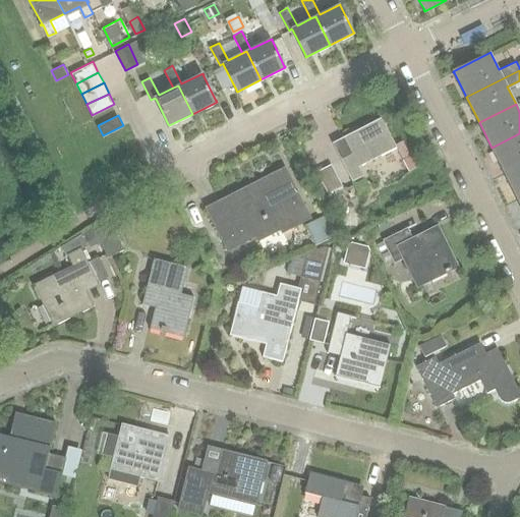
[(359,165),(397,146),(382,116),(344,136),(352,153),(341,158),(352,180),(363,174),(359,165)]
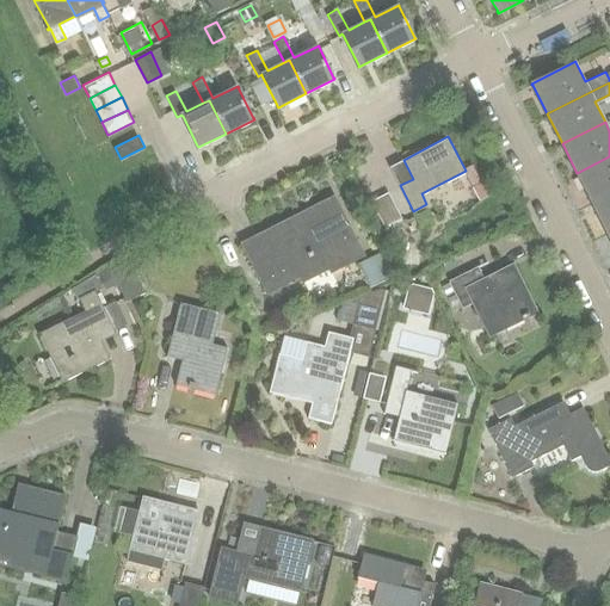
[(609,156),(577,173),(592,202),(609,193),(609,156)]
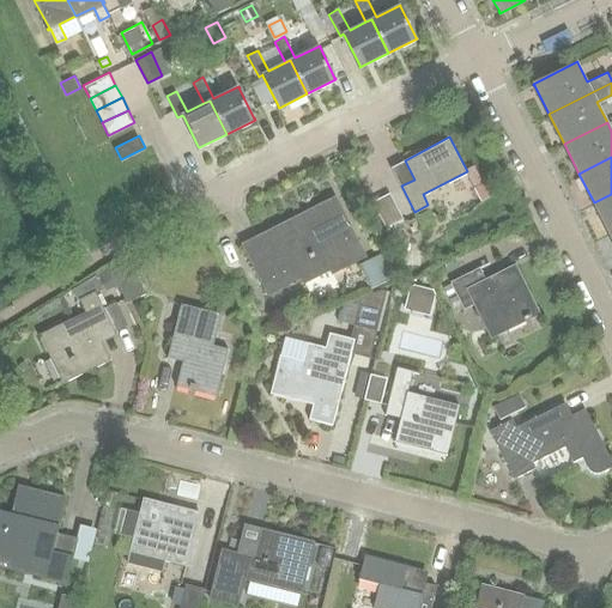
[(484,181),(474,187),(480,200),(491,194),(484,181)]
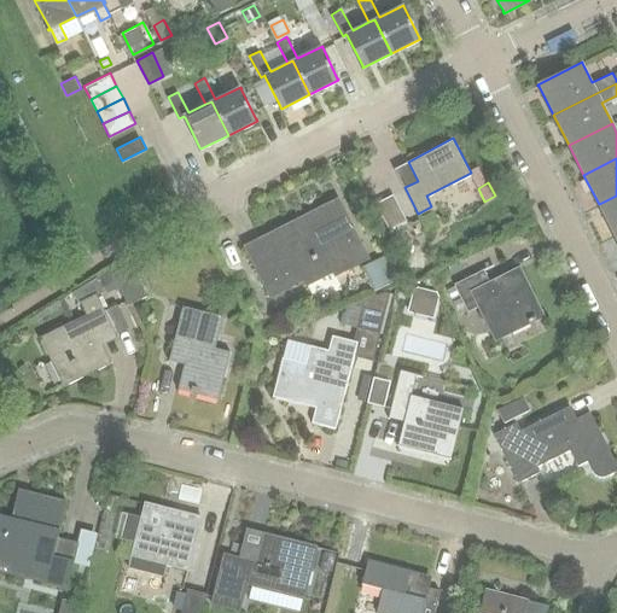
[(393,193),(377,202),(390,228),(407,220),(393,193)]
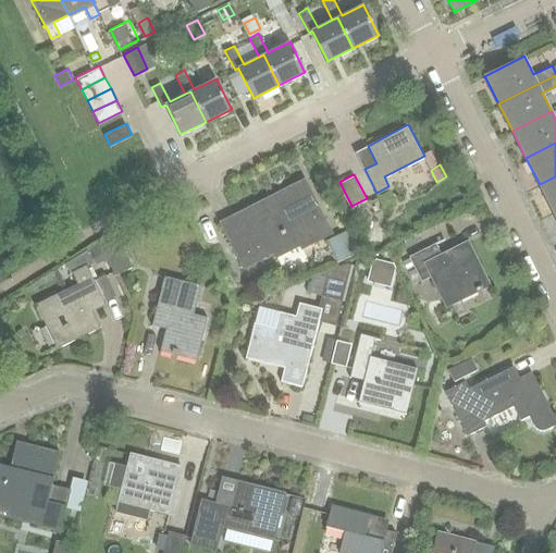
[(299,243),(301,246),(331,231),(331,233),(333,232),(305,176),(220,220),(243,267),(247,265),(251,266),(252,265),(252,261),(258,259),(260,260),(261,260),(260,258),(264,256),(268,257),(269,256),(269,254),(274,250),(276,254),(299,243)]
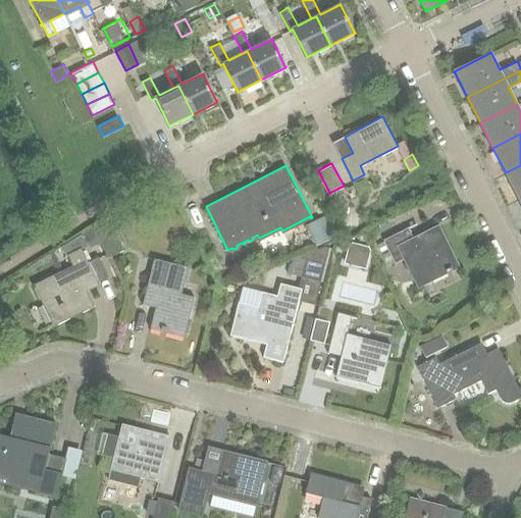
[(520,165),(506,172),(518,198),(520,197),(520,165)]
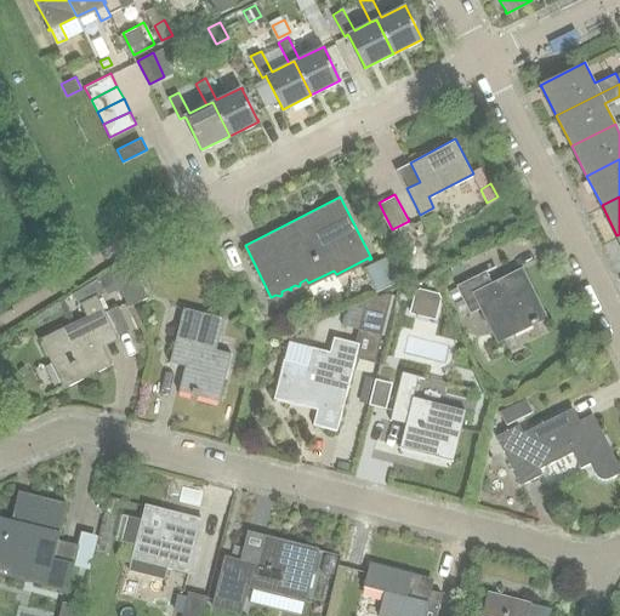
[(392,254),(364,266),(375,290),(403,278),(392,254)]
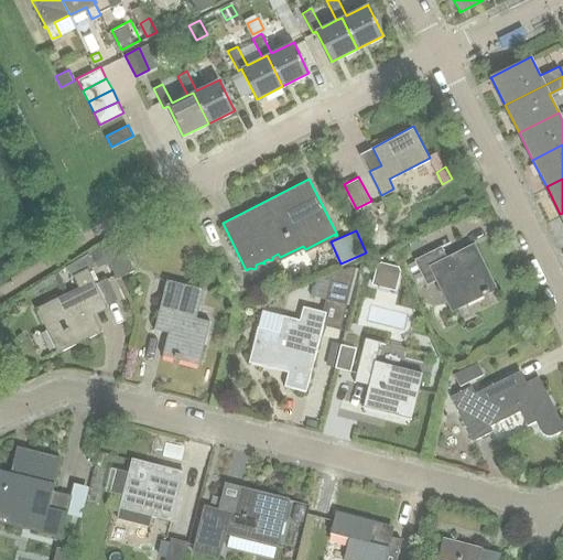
[(117,278),(134,269),(119,239),(103,248),(117,278)]
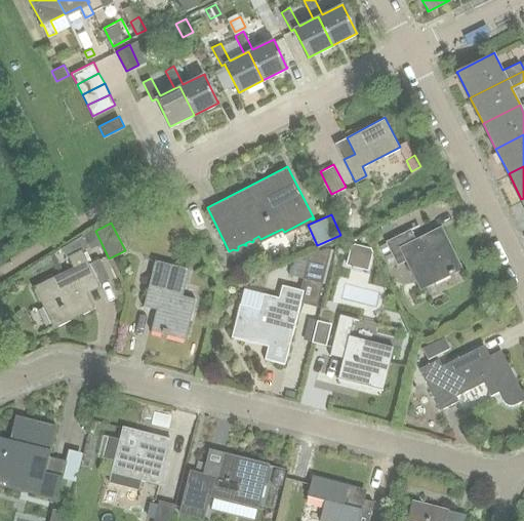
[(409,228),(386,240),(398,263),(407,258),(421,286),(460,267),(441,227),(415,240),(409,228)]
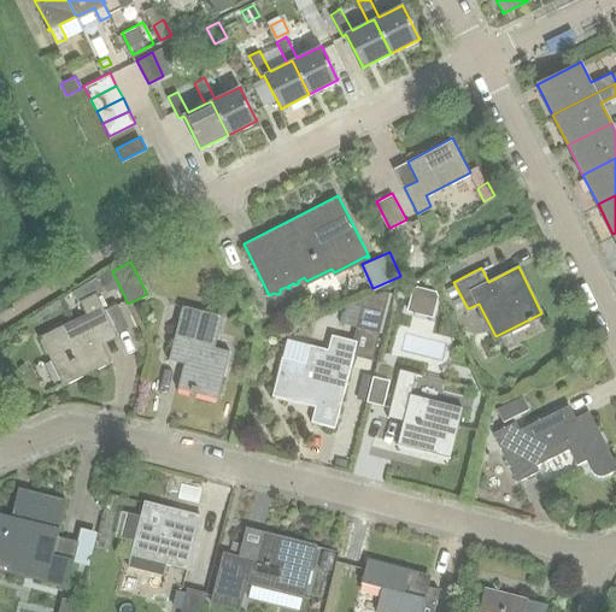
[(462,311),(467,309),(453,282),(449,284),(462,311)]
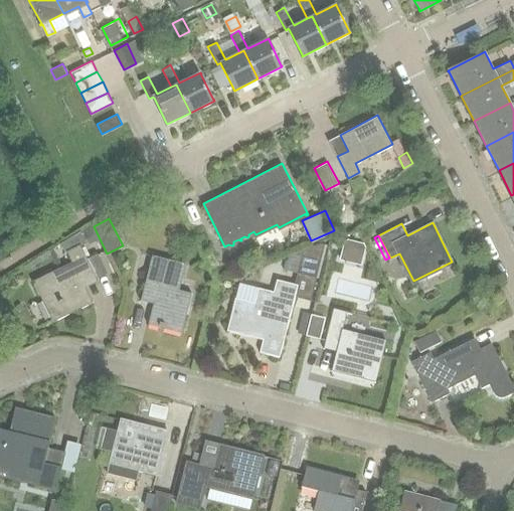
[(345,240),(343,247),(364,253),(366,245),(365,243),(362,241),(359,239),(351,239),(347,239),(345,240)]
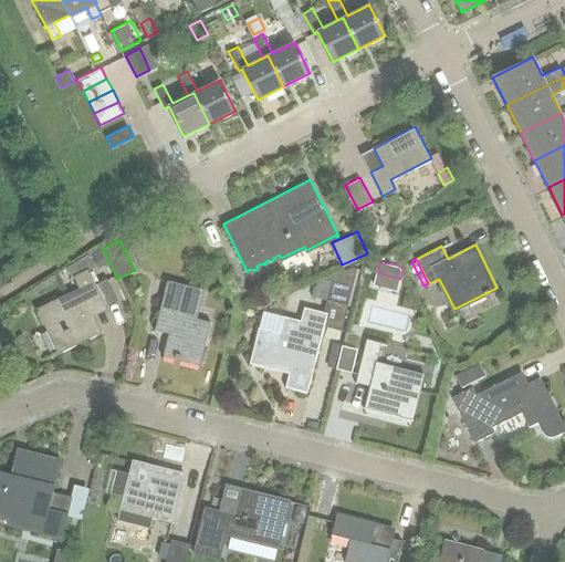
[(348,302),(357,267),(353,266),(333,273),(326,297),(348,302)]
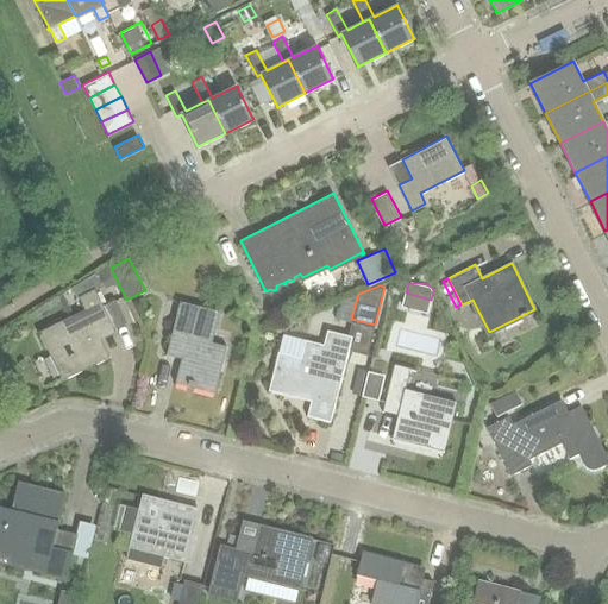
[(101,339),(116,331),(95,288),(79,296),(85,308),(39,331),(62,379),(110,356),(101,339)]
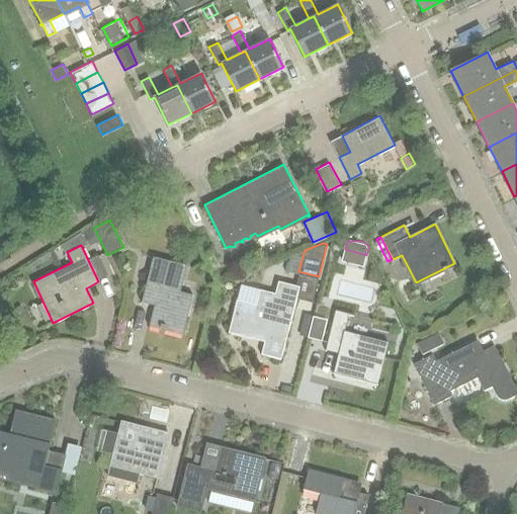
[(193,293),(180,289),(186,264),(153,255),(142,301),(154,305),(149,325),(183,334),(193,293)]
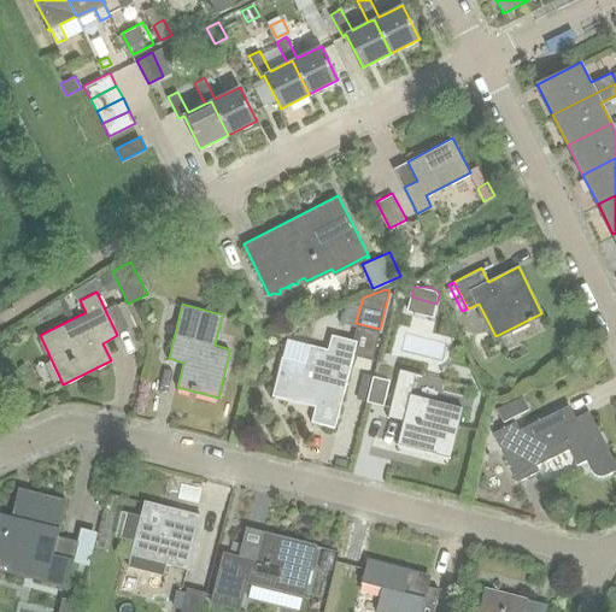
[(312,421),(335,427),(357,340),(332,334),(328,347),(309,342),(304,362),(285,357),(275,393),(317,404),(312,421)]
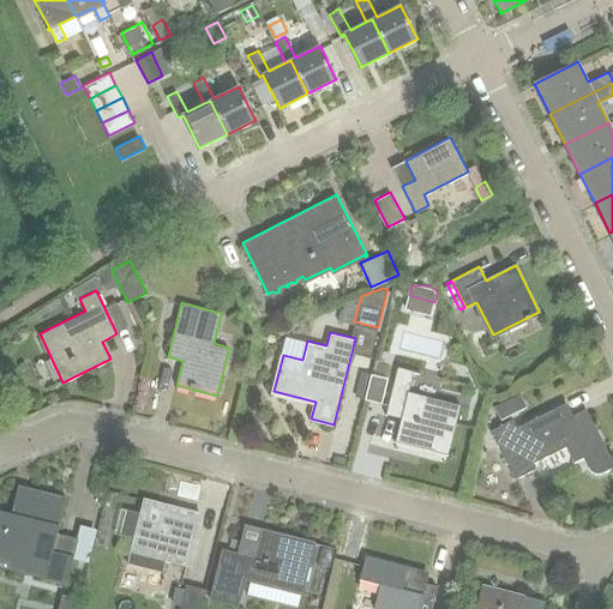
[(397,367),(389,403),(404,406),(395,440),(449,453),(461,403),(409,390),(414,371),(397,367)]
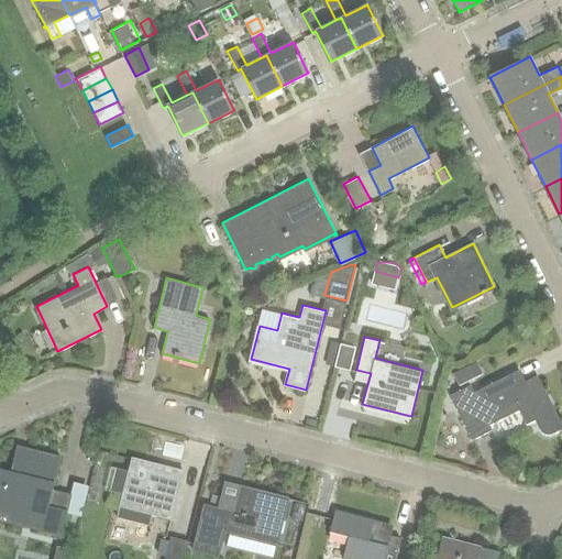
[(341,342),(335,364),(350,369),(355,346),(341,342)]
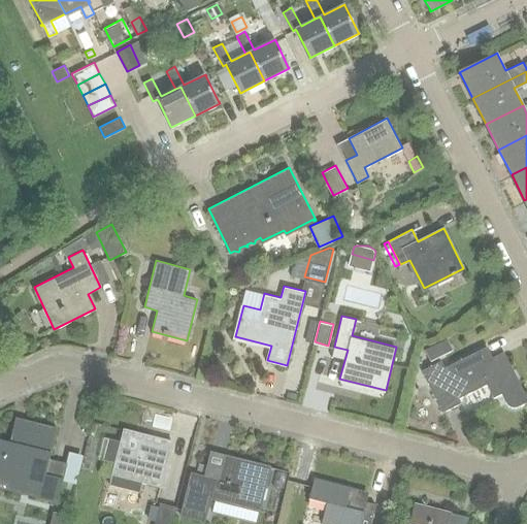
[(454,351),(449,338),(426,349),(431,361),(454,351)]
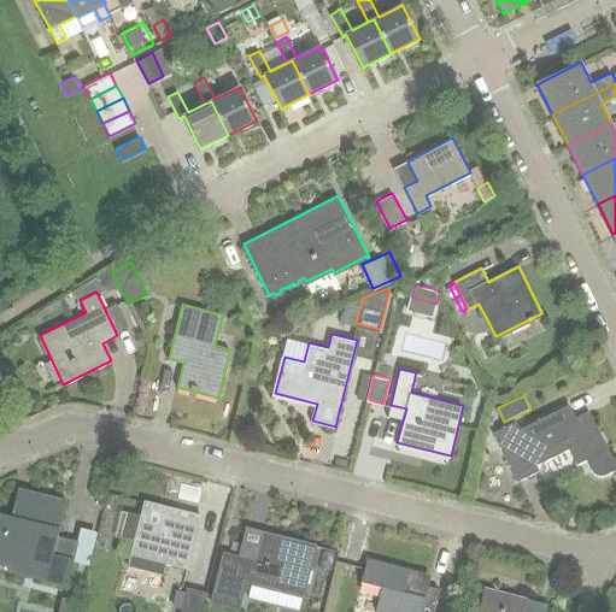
[(579,443),(591,469),(592,470),(593,471),(594,472),(596,474),(598,475),(599,475),(602,475),(604,475),(606,474),(609,472),(615,469),(615,463),(590,410),(564,423),(558,410),(520,429),(516,421),(494,431),(518,480),(539,470),(537,464),(579,443)]
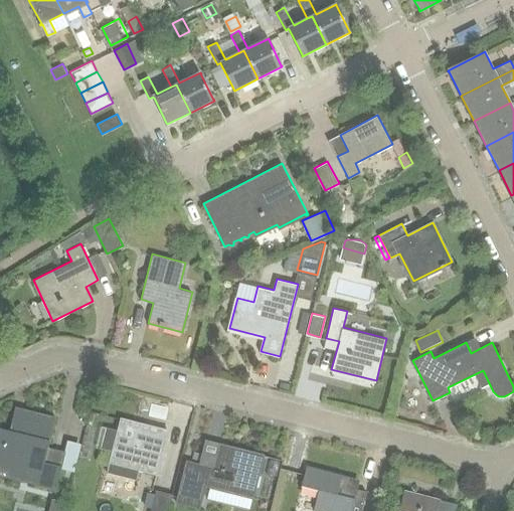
[(62,466),(44,462),(55,415),(24,408),(21,418),(13,416),(9,431),(0,428),(0,474),(56,489),(62,466)]
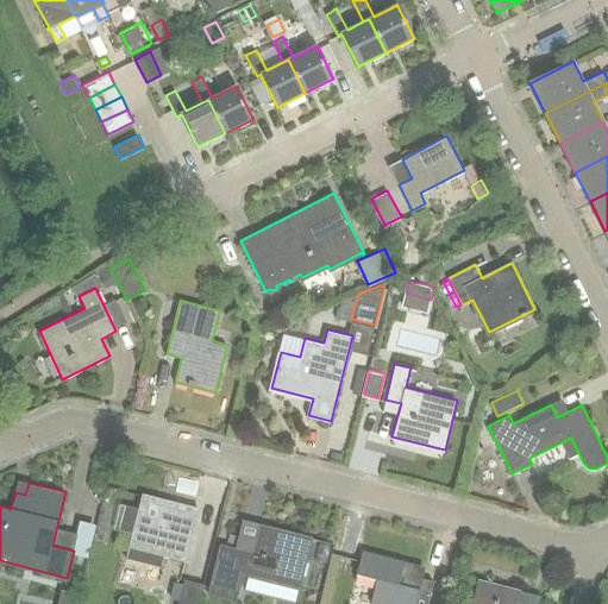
[(199,509),(142,494),(139,508),(126,504),(120,529),(132,533),(130,545),(126,558),(162,566),(164,554),(187,559),(199,509)]
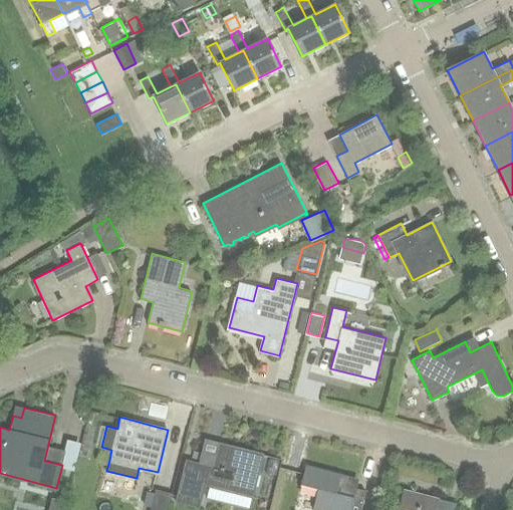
[(263,453),(206,439),(200,463),(187,460),(177,500),(199,506),(199,505),(204,484),(252,496),(263,453)]
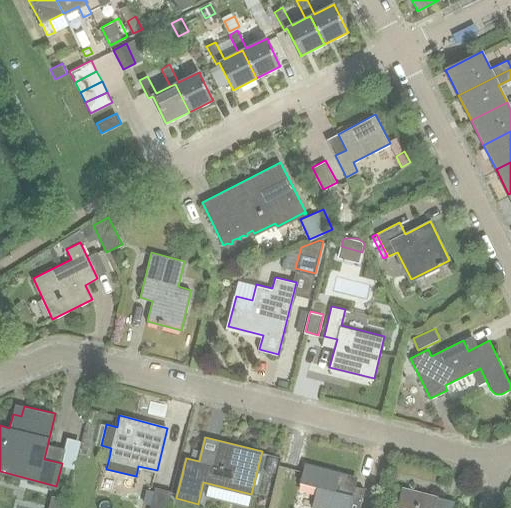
[(305,462),(300,482),(316,486),(312,506),(319,507),(359,507),(364,488),(346,483),(349,473),(305,462)]
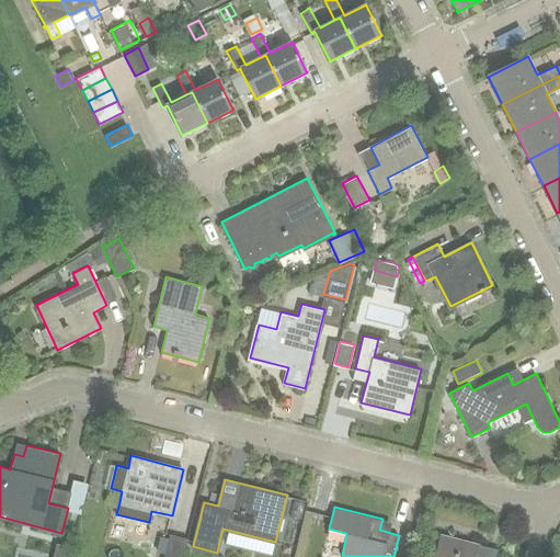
[(181,556),(186,538),(170,534),(164,556),(181,556)]
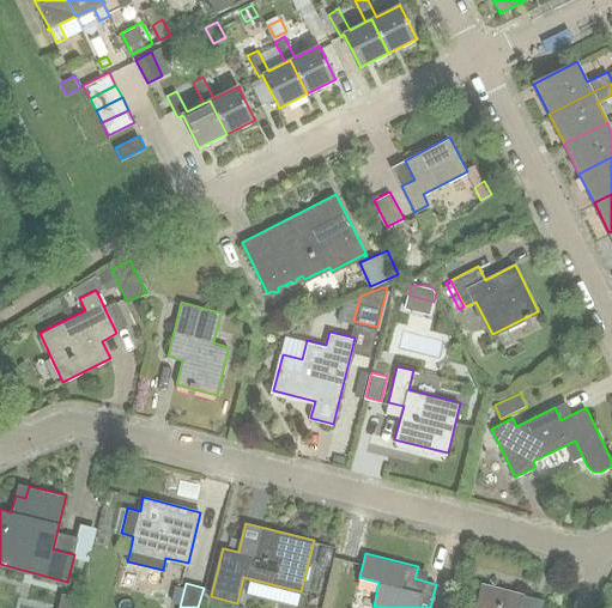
[(534,596),(482,583),(474,607),(531,607),(534,596)]
